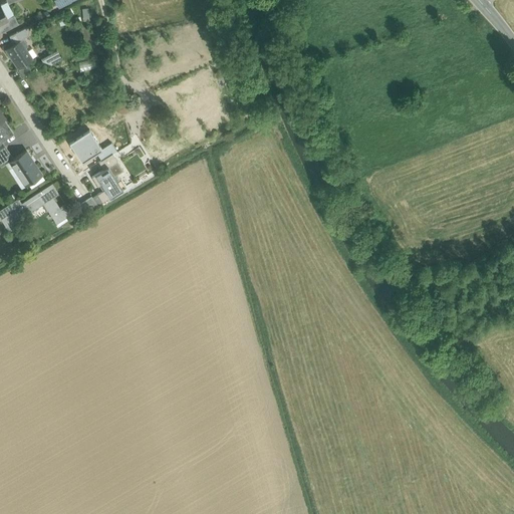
[(0,6),(0,5),(0,33),(18,24),(14,15),(7,18),(0,6)]
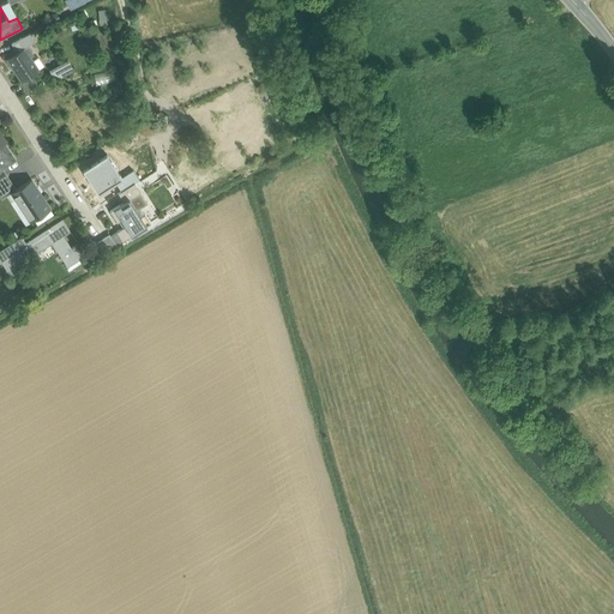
[(19,37),(24,47),(35,42),(30,32),(19,37)]
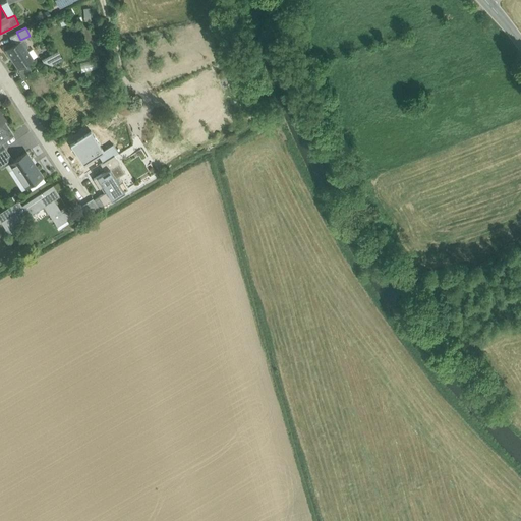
[(11,37),(16,44),(20,40),(15,34),(11,37)]
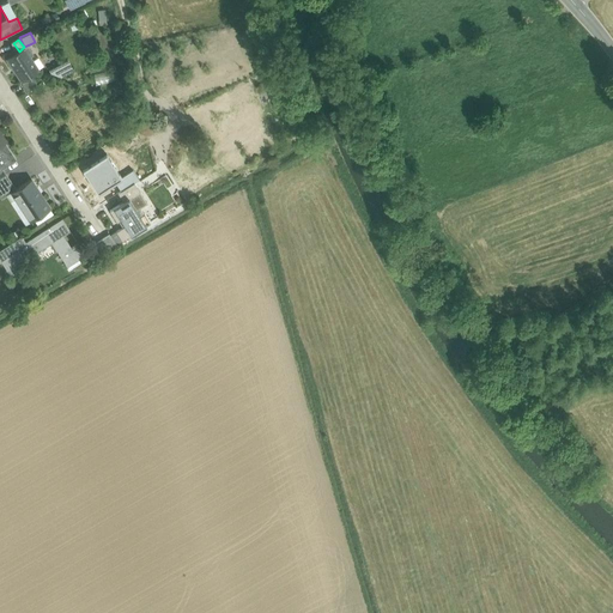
[(26,47),(7,60),(20,82),(22,82),(31,76),(38,71),(28,55),(31,54),(26,47)]
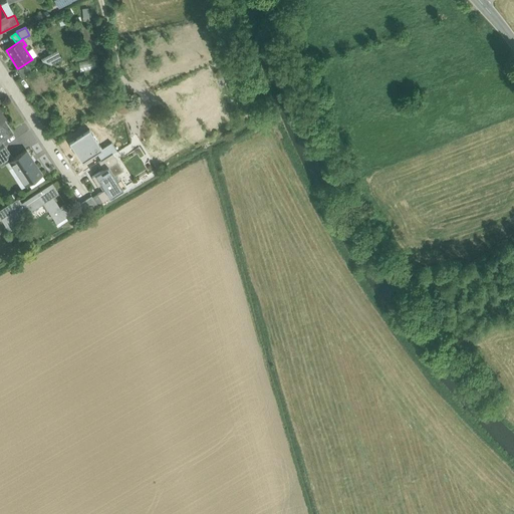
[(41,56),(46,67),(62,60),(57,50),(41,56)]
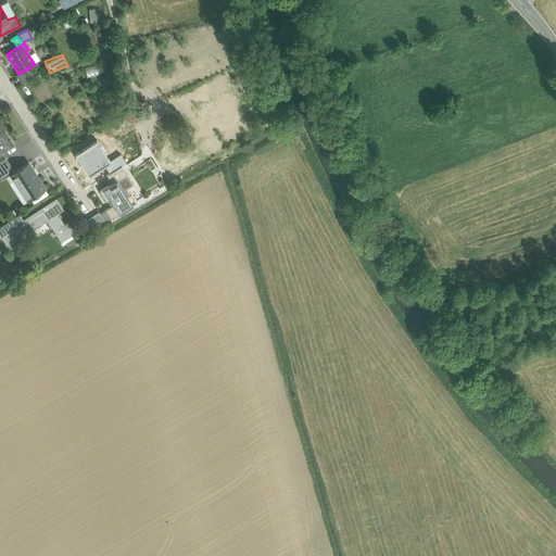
[(28,68),(20,74),(19,74),(17,74),(22,81),(33,75),(28,68)]
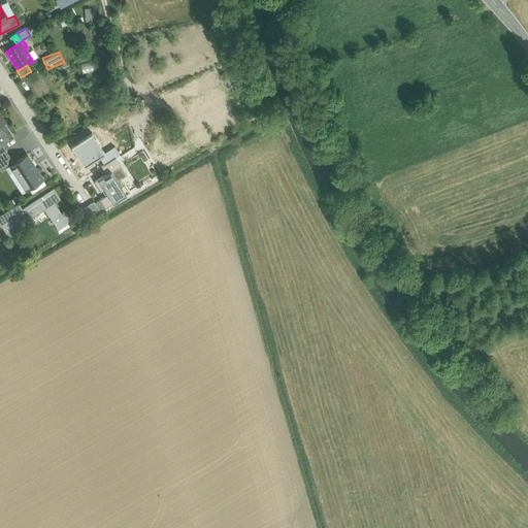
[(3,123),(0,125),(0,145),(2,144),(13,137),(3,123)]
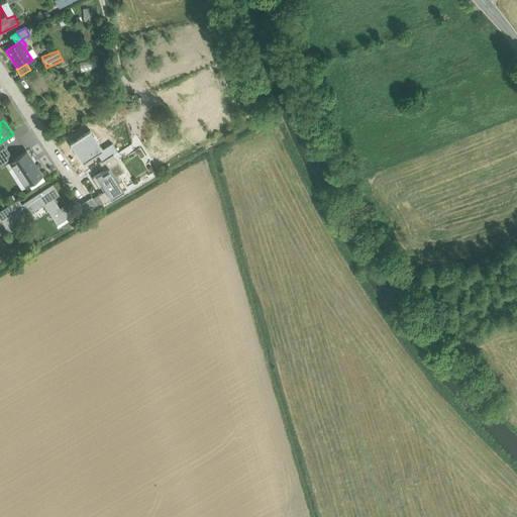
[(90,130),(74,140),(81,151),(79,153),(84,162),(97,153),(103,149),(90,130)]
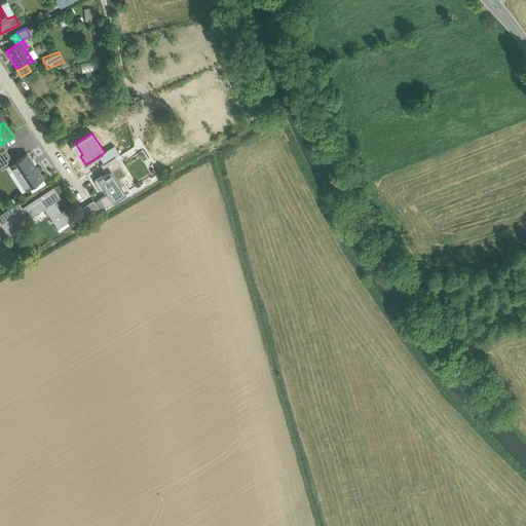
[(105,152),(99,156),(104,163),(115,156),(118,154),(113,147),(105,152)]
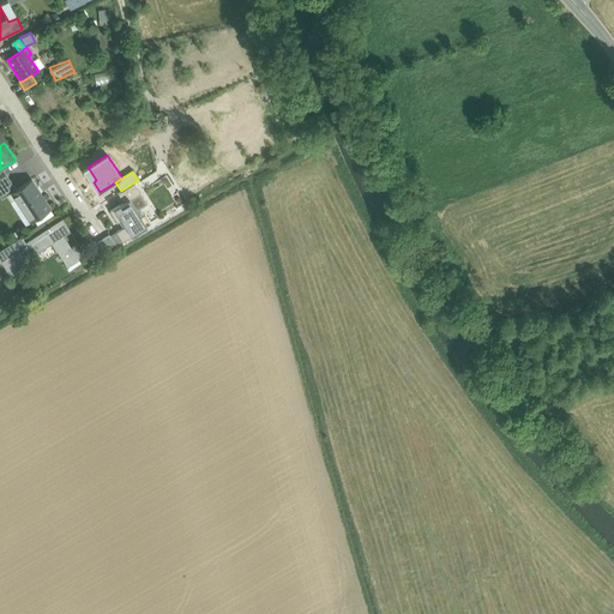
[(6,174),(0,178),(0,197),(1,199),(12,192),(16,190),(6,174)]
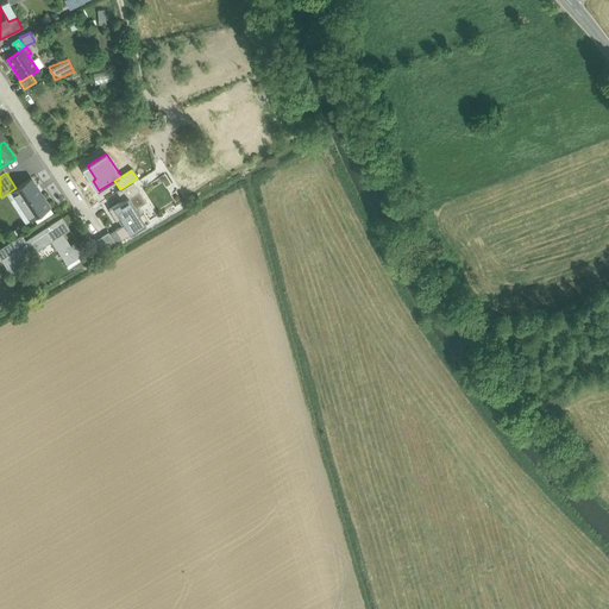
[(16,188),(12,190),(31,219),(50,207),(31,179),(16,188)]
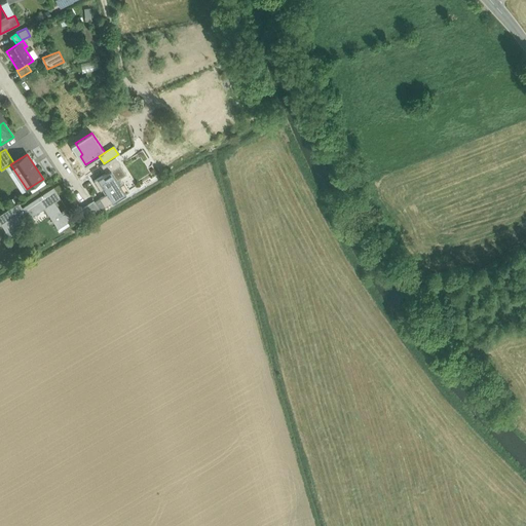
[(104,163),(101,165),(106,173),(120,163),(115,156),(104,163)]
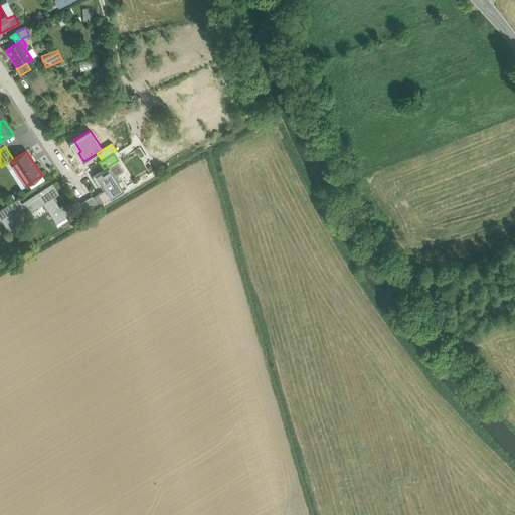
[(104,169),(92,176),(99,186),(103,183),(107,188),(98,193),(103,201),(127,186),(121,178),(116,181),(113,177),(124,170),(118,160),(104,169)]
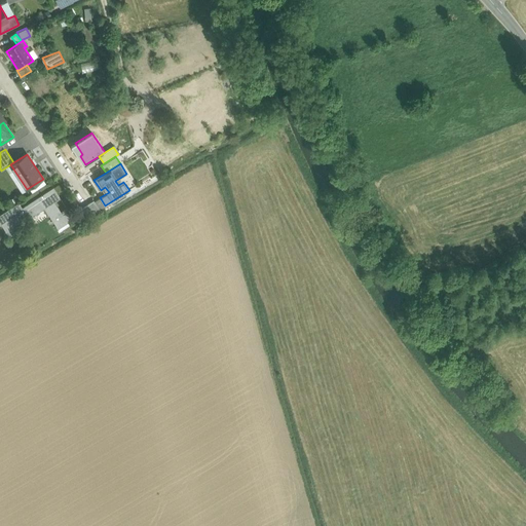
[(61,212),(52,199),(59,195),(53,187),(22,208),(23,210),(27,217),(43,207),(58,228),(68,222),(61,212)]
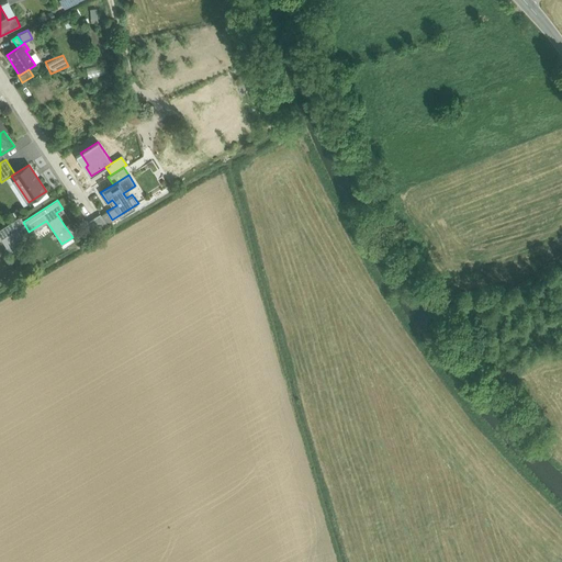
[(100,214),(87,222),(94,233),(108,225),(100,214)]
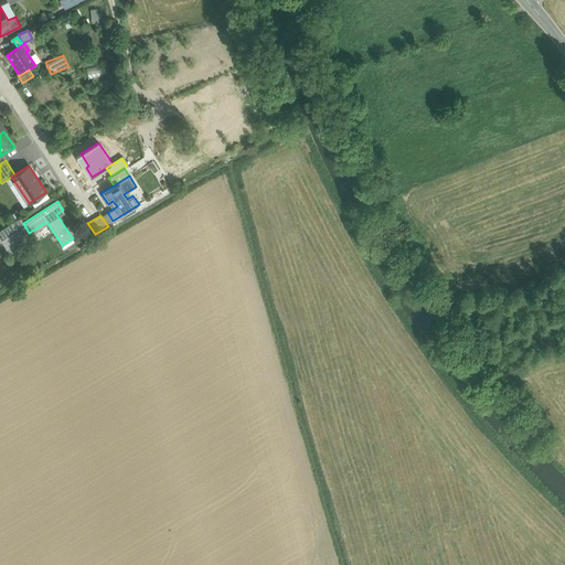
[(20,217),(0,230),(0,238),(10,254),(22,245),(13,233),(24,225),(23,223),(20,217)]
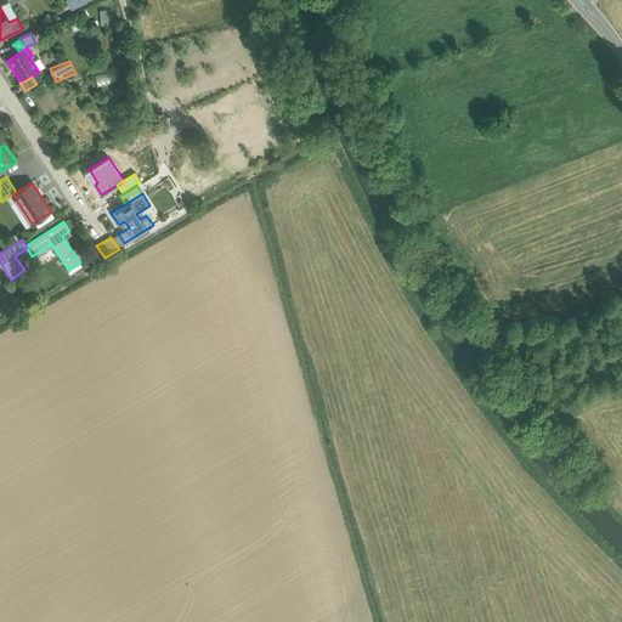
[(88,258),(79,246),(72,250),(80,263),(88,258)]
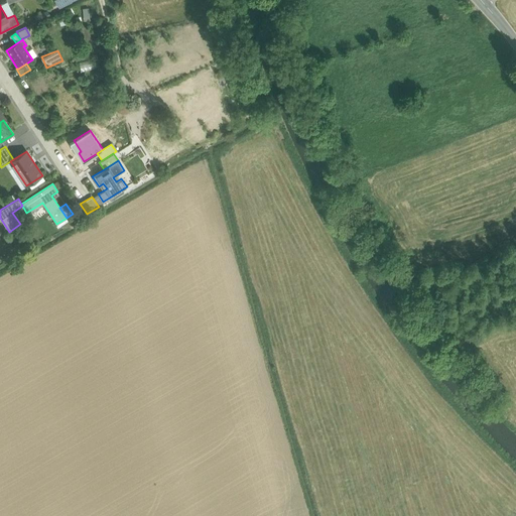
All buildings are outlined.
